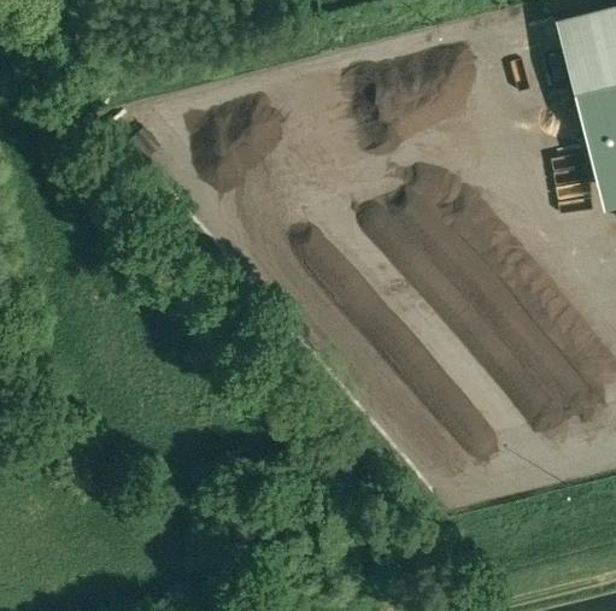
[(615,6),(555,23),(573,94),(590,160),(615,153),(615,6)]
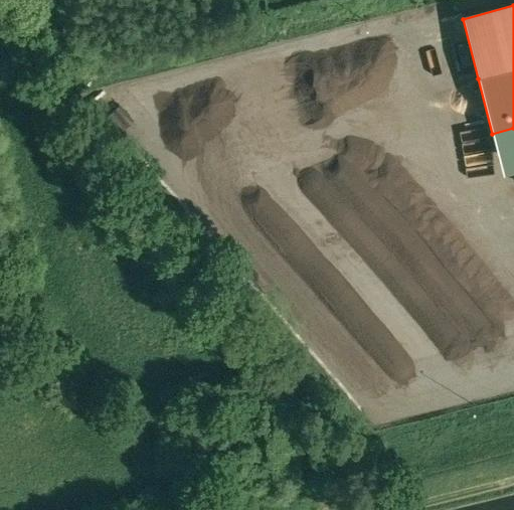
[(333,51),(364,48),(363,38),(331,42),(333,51)]
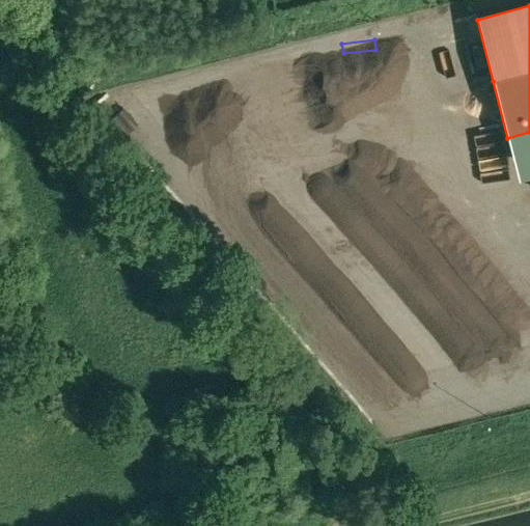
[(334,53),(310,61),(313,73),(338,65),(334,53)]
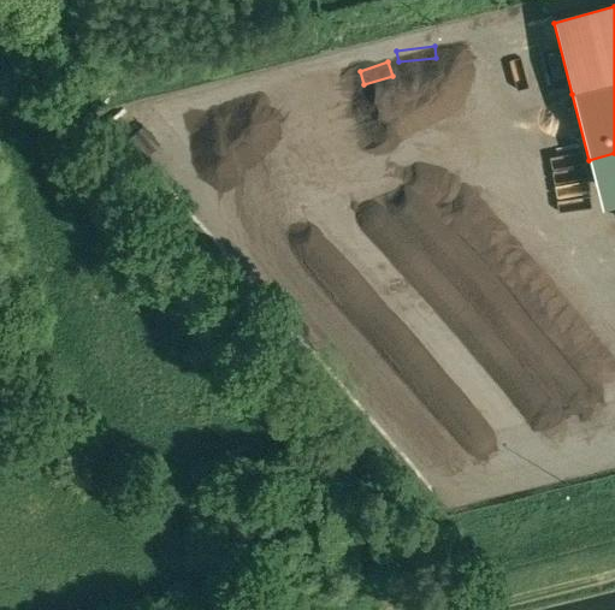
[(326,80),(329,92),(348,87),(346,75),(326,80)]
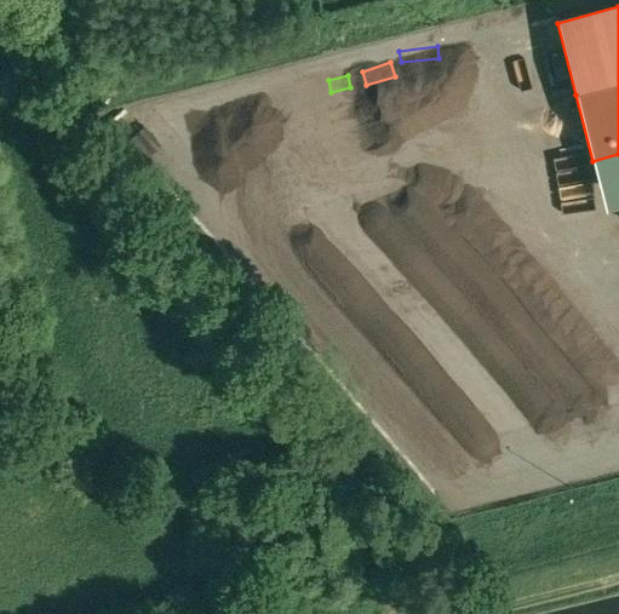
[(482,78),(464,87),(473,101),(489,90),(482,78)]
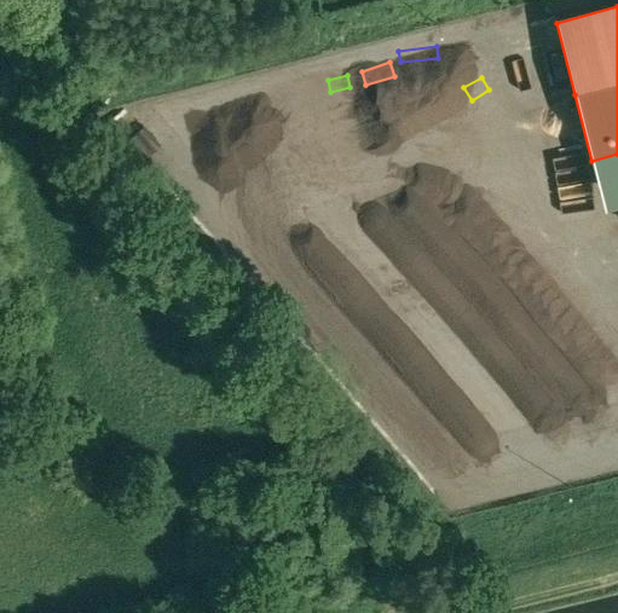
[(581,195),(611,196),(611,178),(582,175),(581,195)]
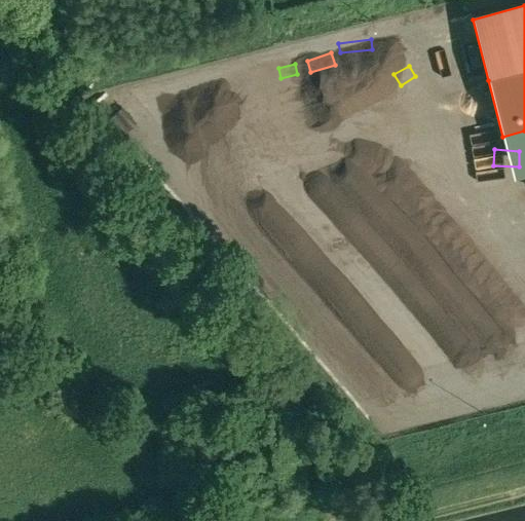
[(524,245),(515,248),(518,261),(524,259),(524,245)]
